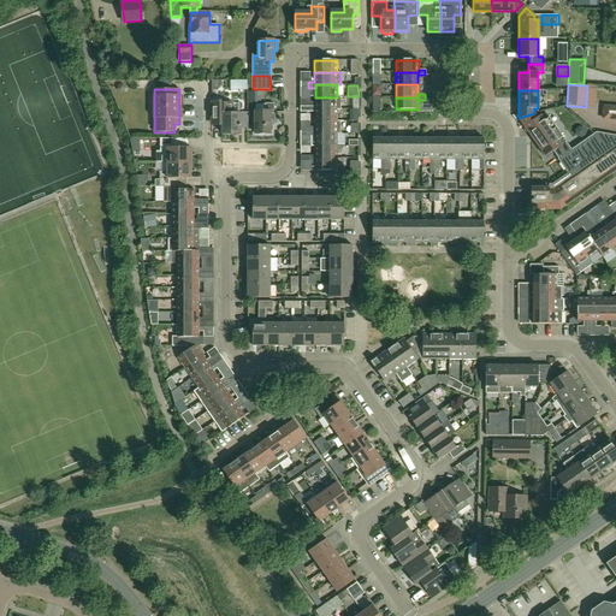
[(341,96),(337,96),(337,98),(315,98),(315,107),(308,107),(308,112),(315,112),(315,110),(337,110),(341,110),(341,96)]
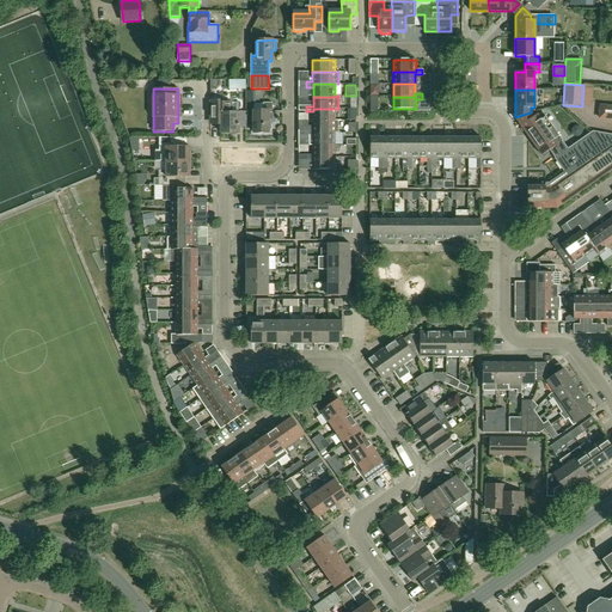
[(239,133),(239,112),(226,112),(226,102),(210,102),(210,120),(221,120),(221,133),(239,133)]
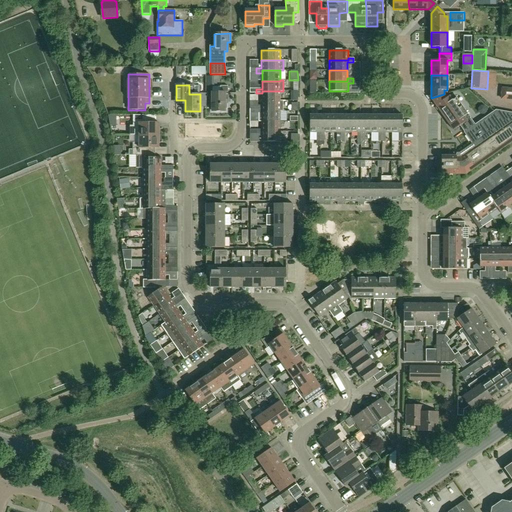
[(225,95),(228,95),(228,86),(220,86),(220,93),(212,93),(212,111),(225,111),(225,95)]
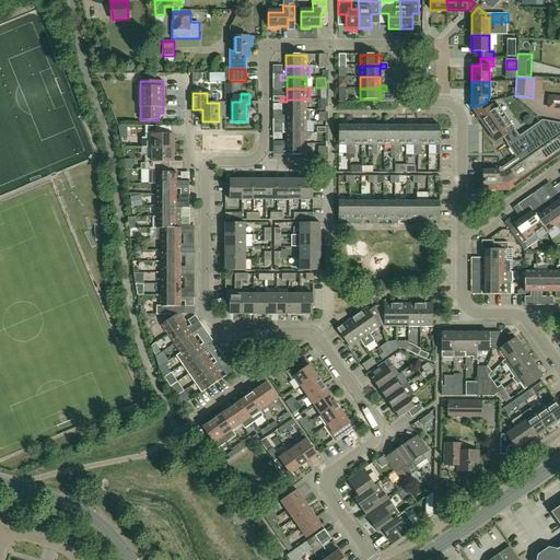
[(559,96),(555,96),(555,95),(549,95),(548,109),(559,109),(559,96)]
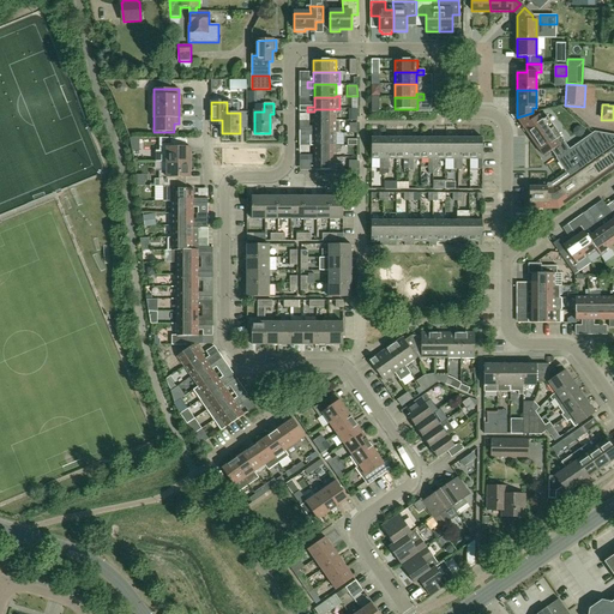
[(336,121),(336,109),(314,109),(314,112),(314,121),(336,121)]
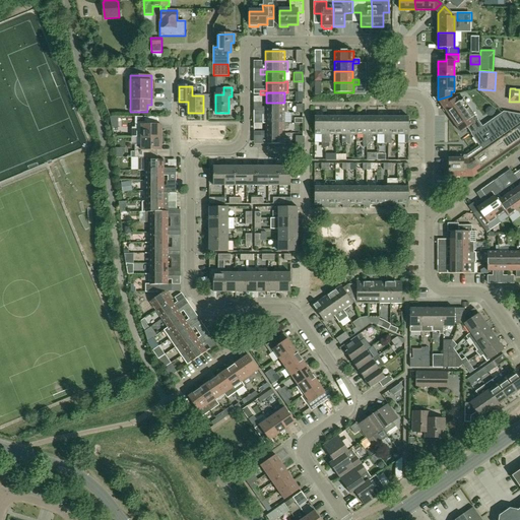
[(465,110),(469,107),(460,94),(456,98),(453,100),(451,95),(438,100),(451,119),(465,110)]
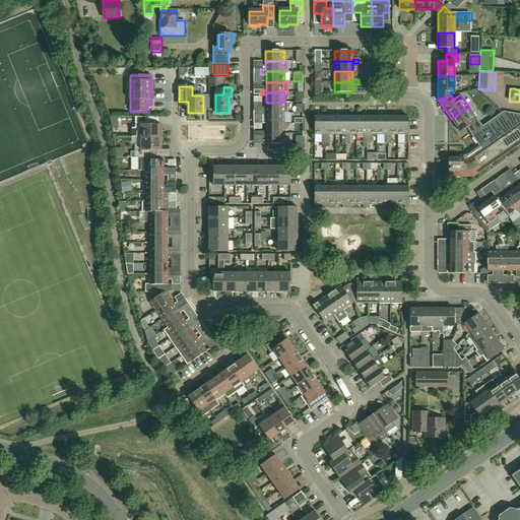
[(287,103),(284,103),(266,103),(266,111),(260,111),(260,116),(266,116),(266,113),(284,113),(287,113),(287,103)]
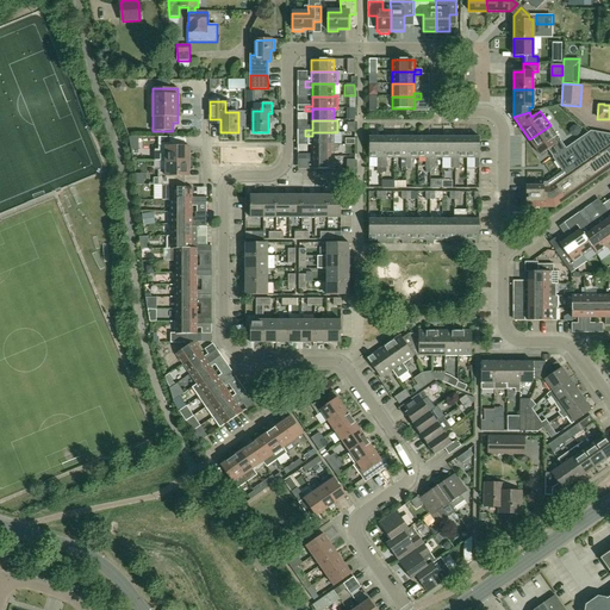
[(546,129),(529,139),(540,155),(548,150),(553,157),(565,149),(559,141),(560,141),(551,125),(546,129)]
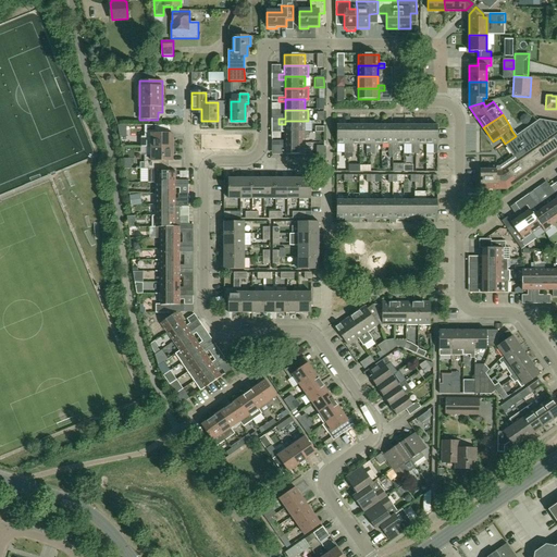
[(480,189),(507,189),(549,160),(556,153),(556,128),(539,120),(516,136),(505,144),(504,144),(516,160),(500,170),(480,170),(480,189)]
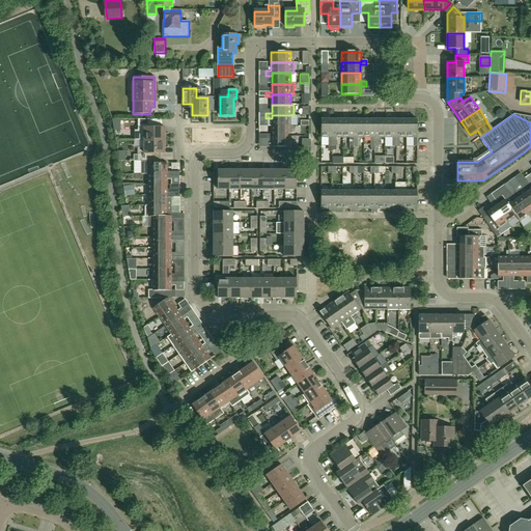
[(290,126),(290,115),(272,115),(272,118),(272,127),(290,126)]
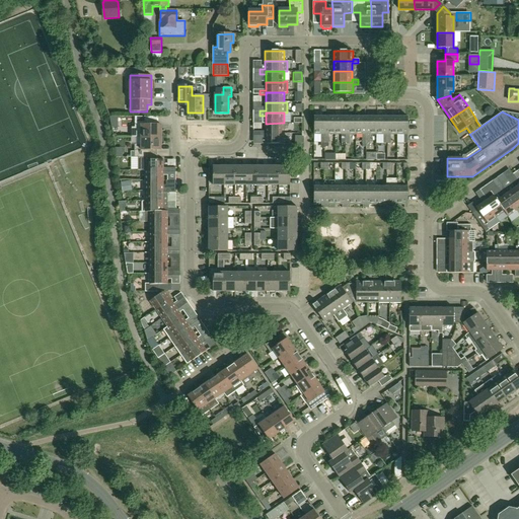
[(161,138),(160,125),(147,125),(148,118),(135,117),(135,130),(138,130),(138,137),(161,138)]
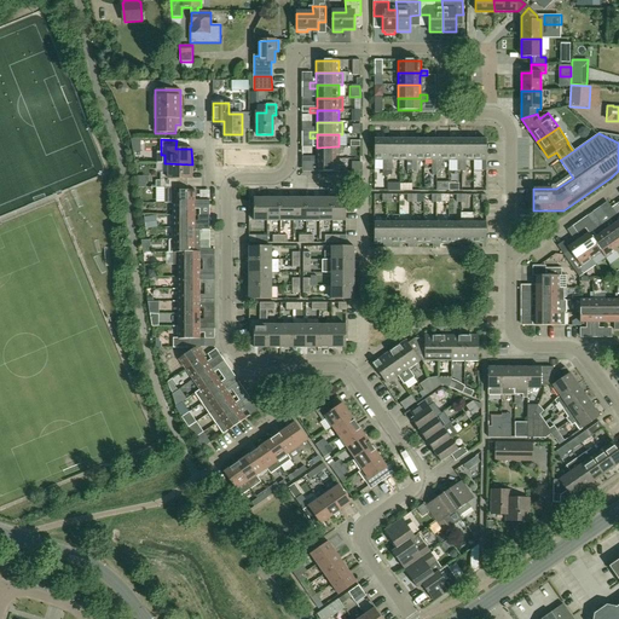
[(386,171),(387,171),(387,139),(375,139),(375,161),(383,161),(383,171),(386,171)]
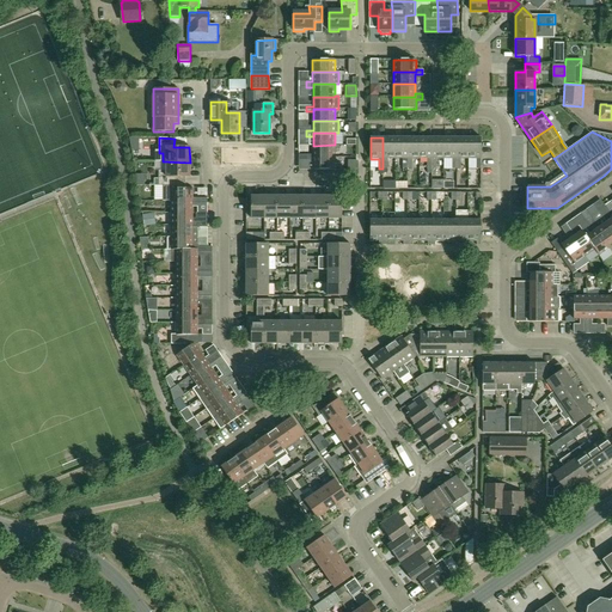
[(387,159),(395,159),(395,138),(383,138),(383,169),(381,169),(381,173),(387,173),(387,159)]
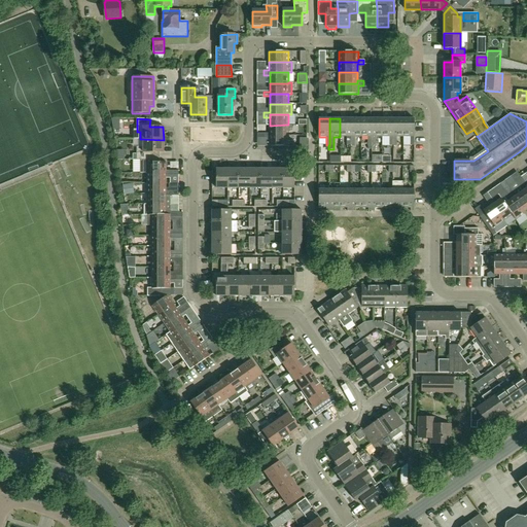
[(347,145),(351,145),(351,118),(340,118),(340,137),(347,137),(347,145)]
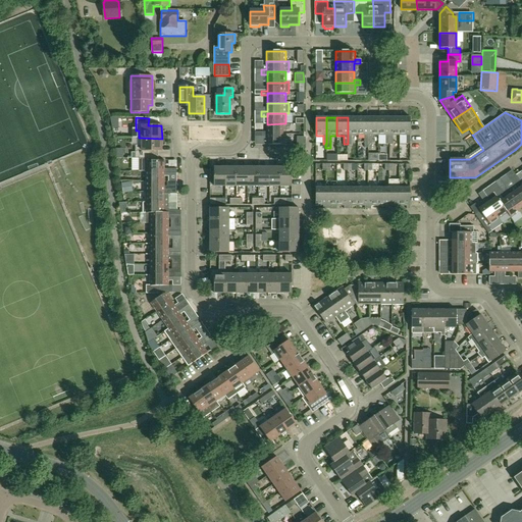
[(351,136),(358,136),(358,117),(348,117),(348,144),(351,144),(351,136)]
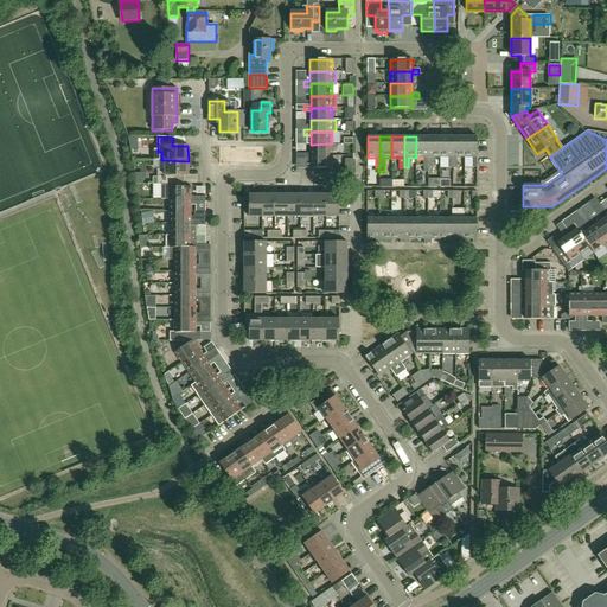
[(428,167),(428,136),(416,136),(416,158),(423,158),(423,167),(428,167)]
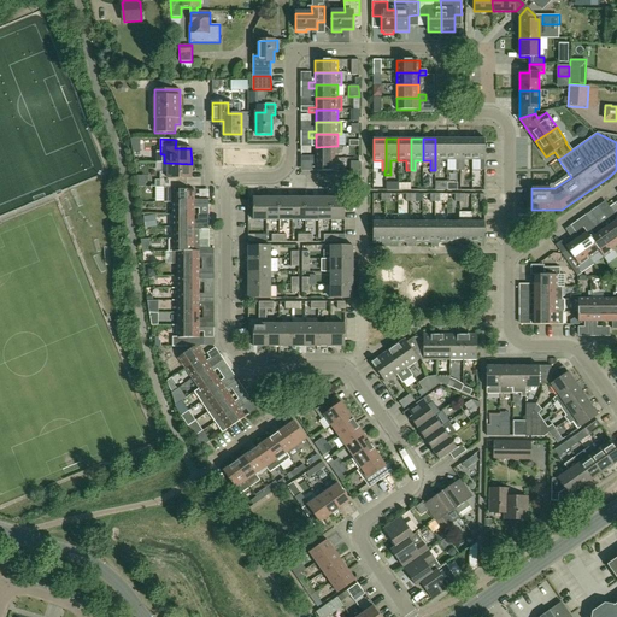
[(440,160),(447,160),(447,139),(435,139),(435,170),(440,170),(440,160)]
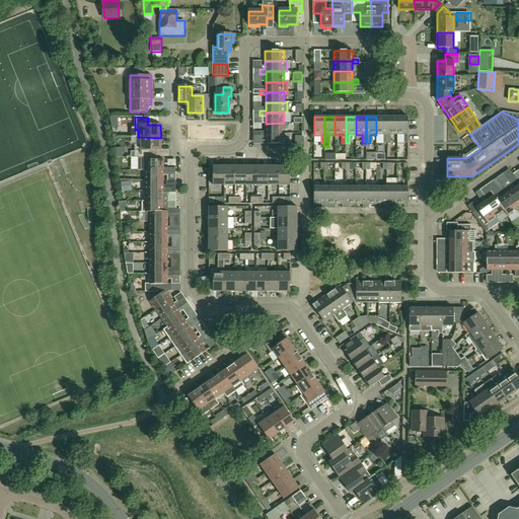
[(386,143),(386,117),(376,117),(376,135),(376,143),(383,143),(386,143)]
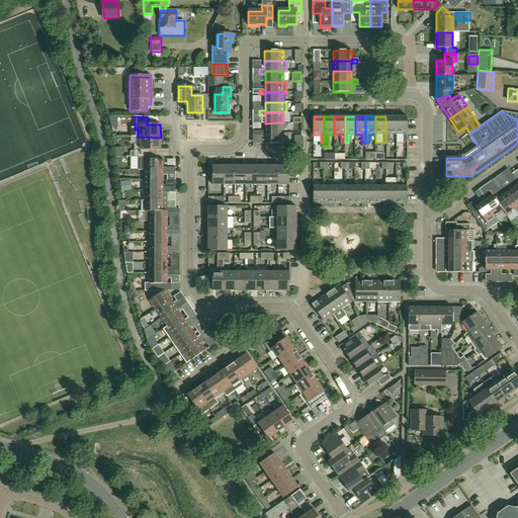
[(390,135),(397,135),(397,116),(385,116),(385,143),(390,143),(390,135)]
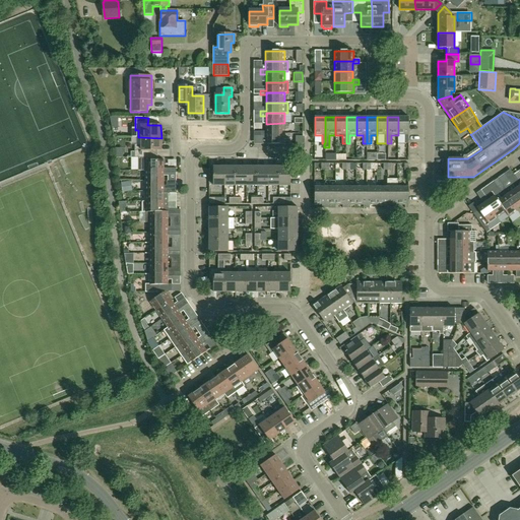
[(404,143),(408,143),(408,121),(408,120),(408,117),(398,117),(398,135),(404,135),(404,143)]
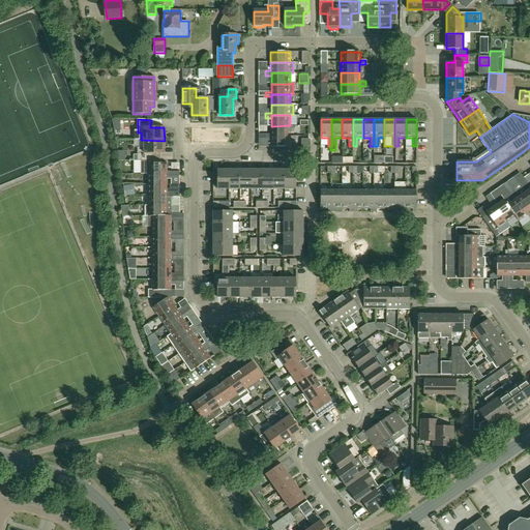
[(290,137),(290,125),(271,126),(271,135),(265,135),(265,139),(270,139),(270,137),(290,137)]
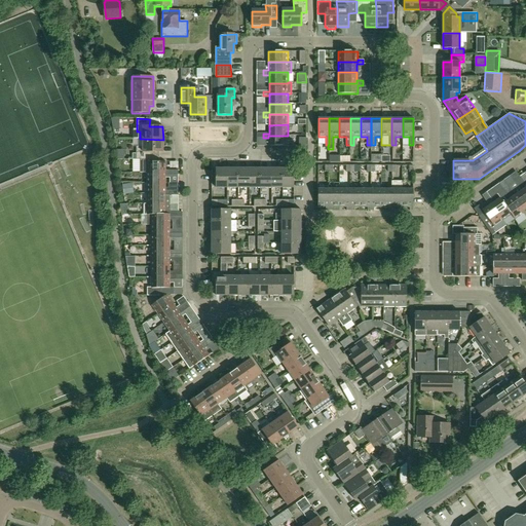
[(288,146),(288,136),(268,136),(268,138),(268,146),(288,146)]
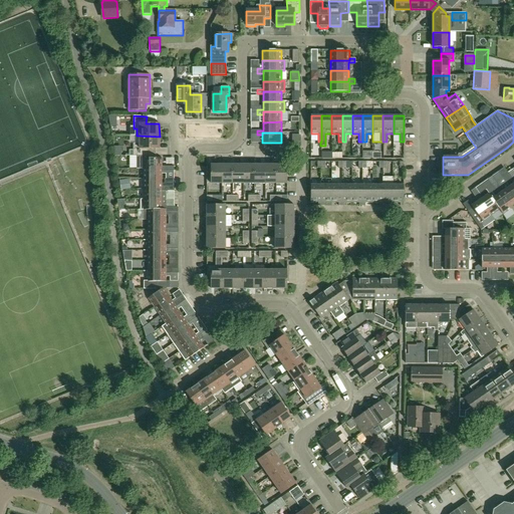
[(160,149),(160,137),(137,136),(137,144),(134,144),(134,156),(137,156),(147,156),(147,149),(160,149)]
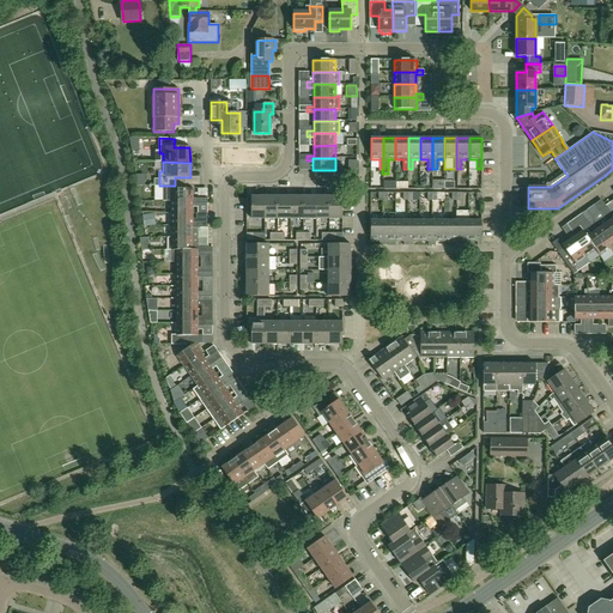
[(175,188),(175,186),(163,186),(163,201),(170,201),(193,201),(193,199),(193,189),(175,188)]
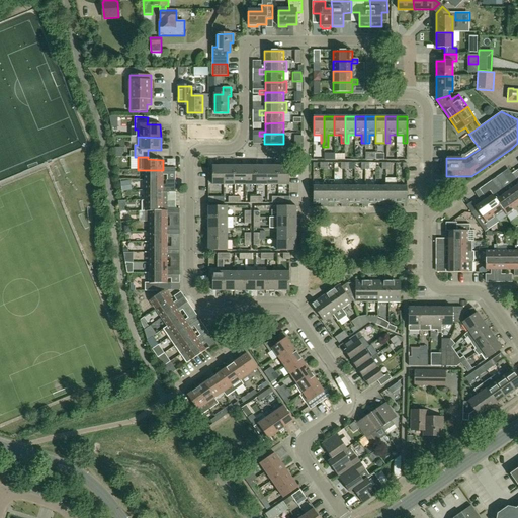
[(224,185),(224,166),(212,166),(212,185),(224,185)]
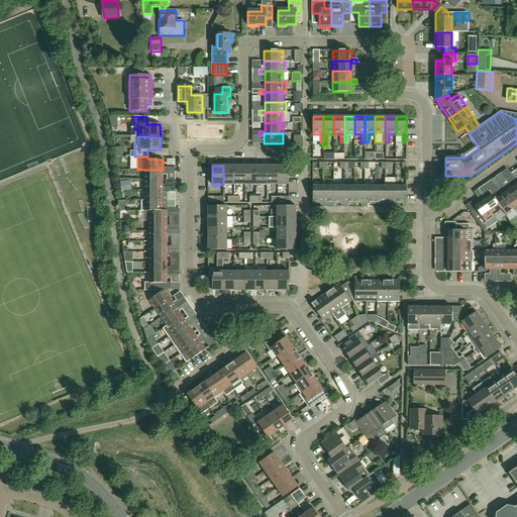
[(234,185),(234,166),(223,166),(223,185),(234,185)]
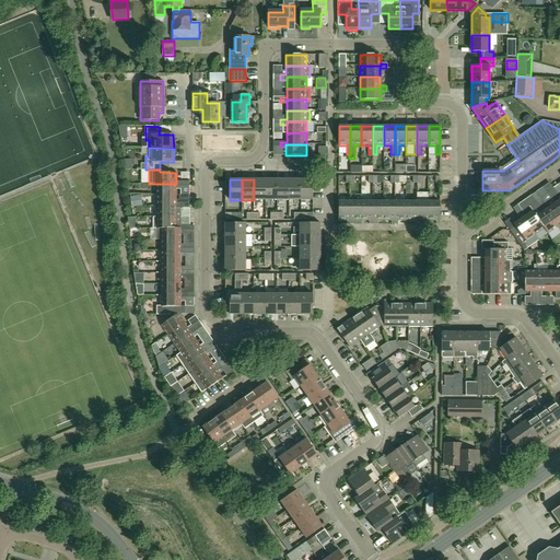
[(265,200),(265,179),(254,179),(254,200),(265,200)]
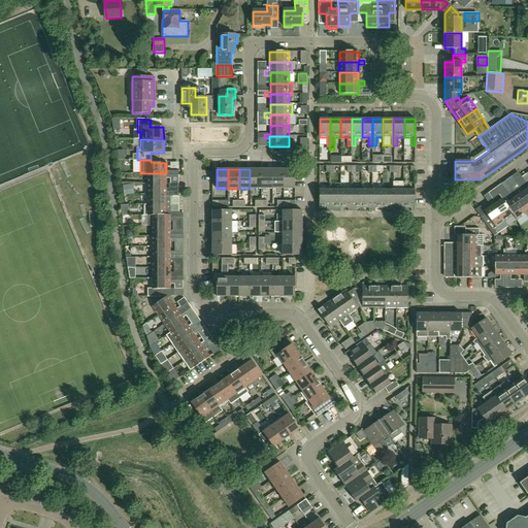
[(261,189),(261,169),(250,169),(250,189),(261,189)]
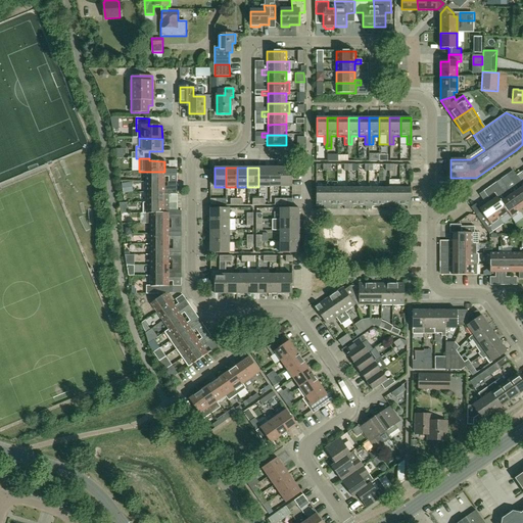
[(270,187),(270,168),(258,168),(258,187),(270,187)]
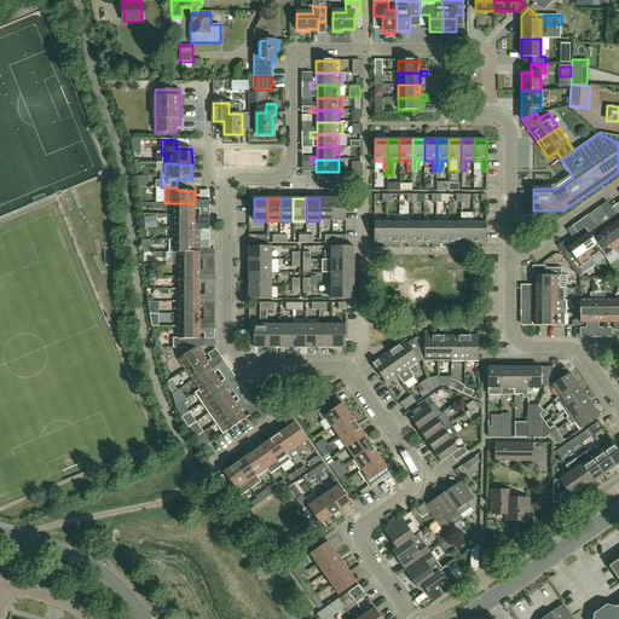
[(333,221),(333,198),(319,198),(319,221),(333,221)]
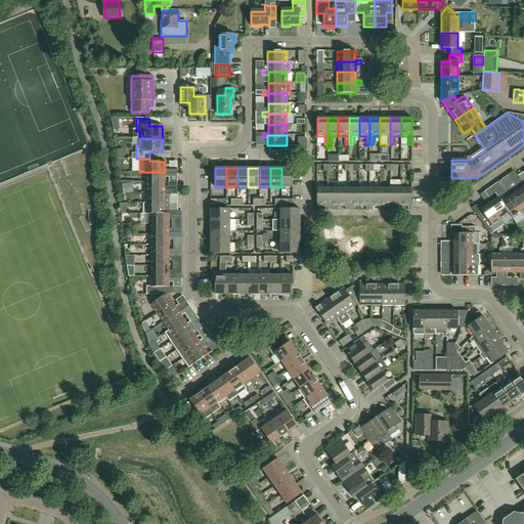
[(293,174),(293,168),(281,168),(281,187),(293,187),(293,176),(293,174)]
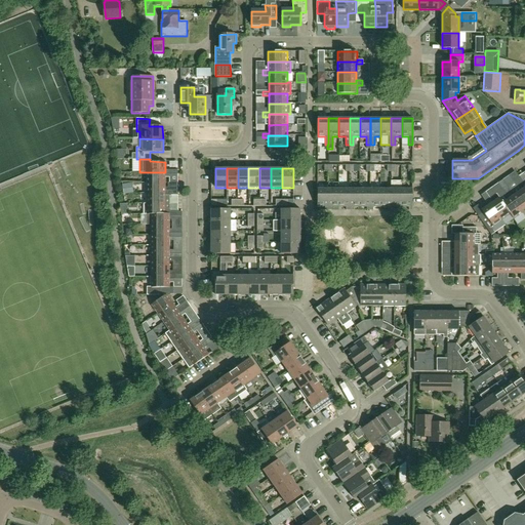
[(165,183),(165,174),(171,174),(171,170),(165,170),(165,172),(146,172),(146,183),(165,183)]
